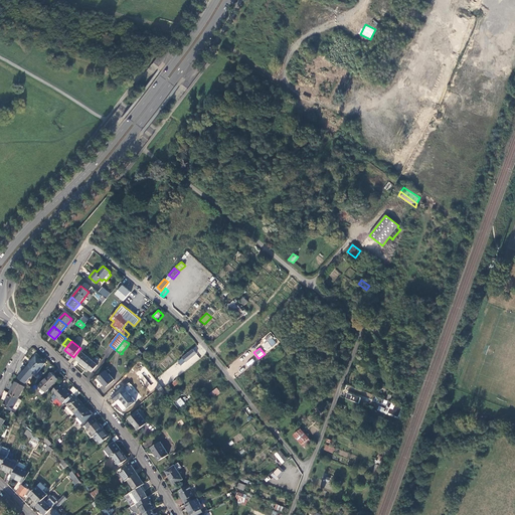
[(178,361),(182,365),(185,362),(186,363),(197,353),(193,349),(178,361)]
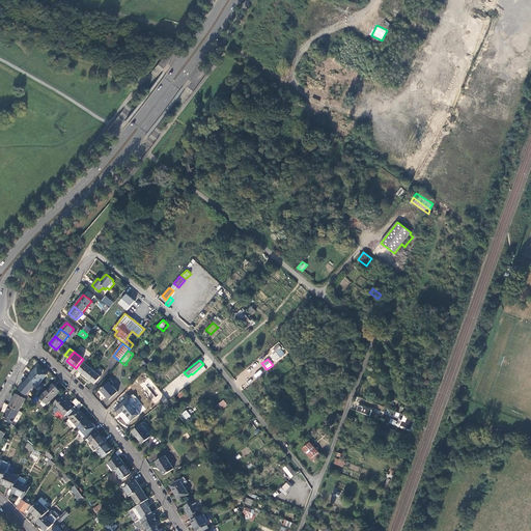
[(84,364),(78,371),(94,384),(100,376),(84,364)]
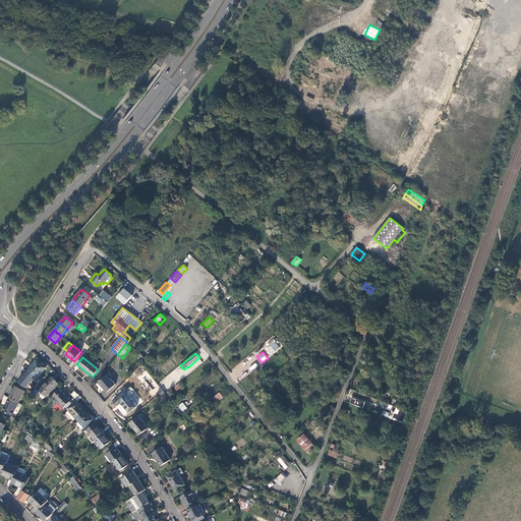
[(38,360),(30,370),(38,378),(47,368),(38,360)]
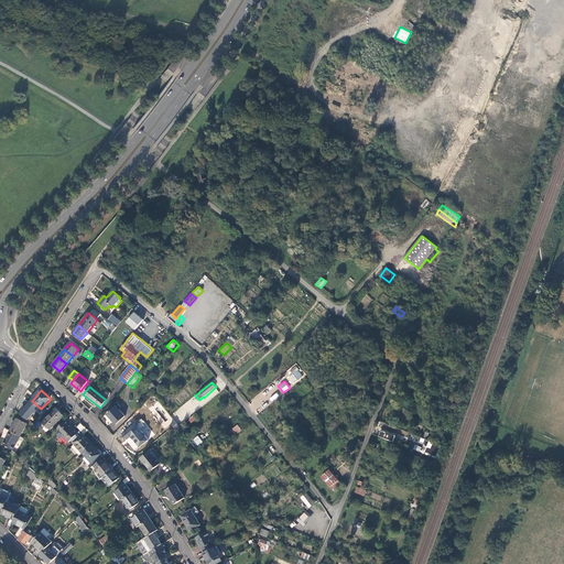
[(125,416),(116,405),(107,413),(115,424),(125,416)]
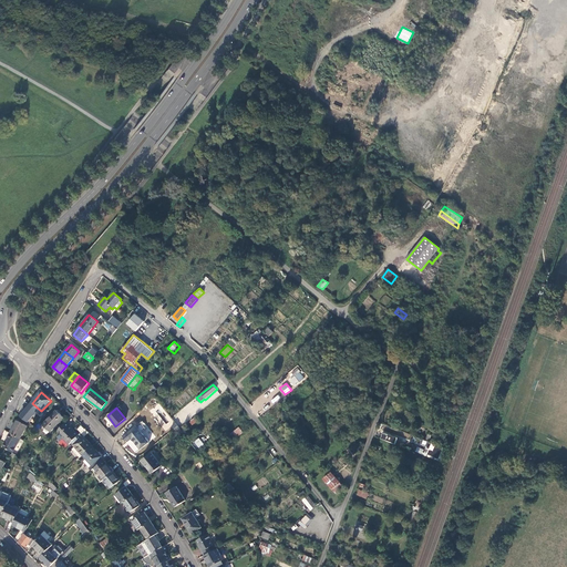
[(162,410),(158,414),(153,409),(150,412),(167,431),(175,424),(162,410)]
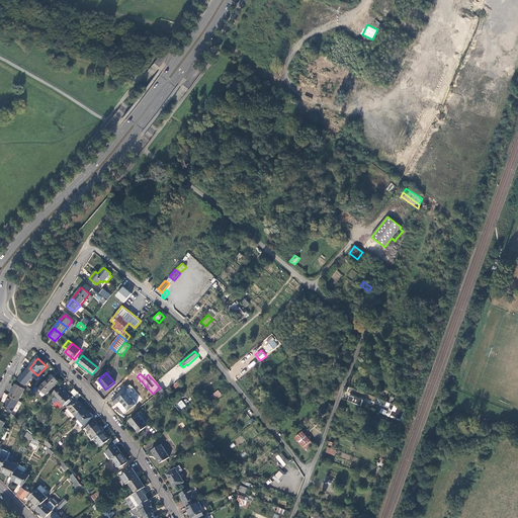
[(42,391),(47,395),(59,382),(52,375),(37,391),(40,393),(42,391)]
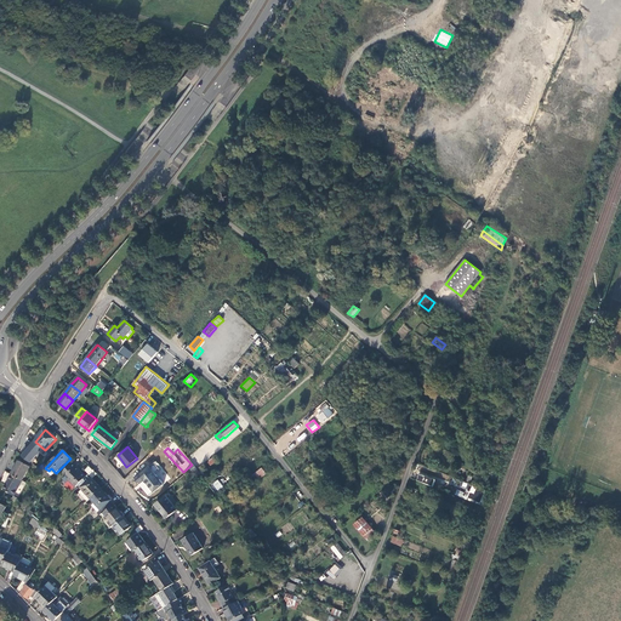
[(218,461),(215,456),(206,463),(210,467),(218,461)]
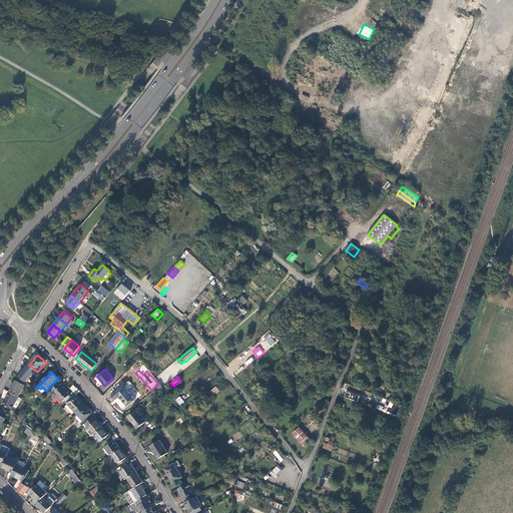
[(16,381),(10,392),(19,397),(25,386),(16,381)]
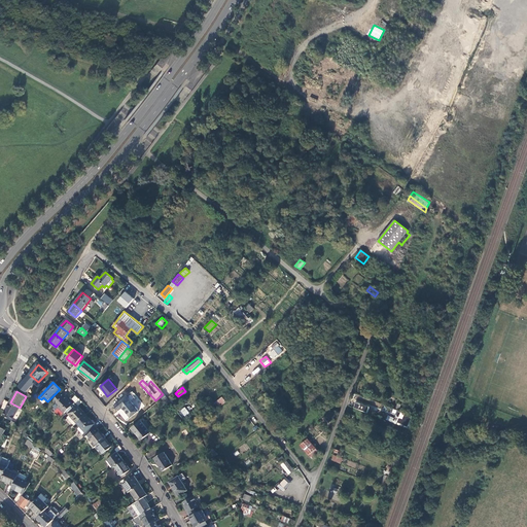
[(63,391),(54,400),(57,403),(53,408),(57,411),(59,409),(64,414),(67,411),(73,406),(67,399),(68,398),(65,396),(66,395),(63,391)]
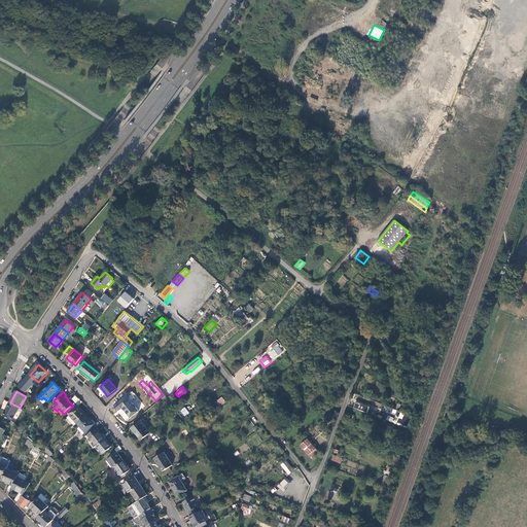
[(138,411),(127,396),(114,406),(118,411),(123,408),(130,418),(138,411)]
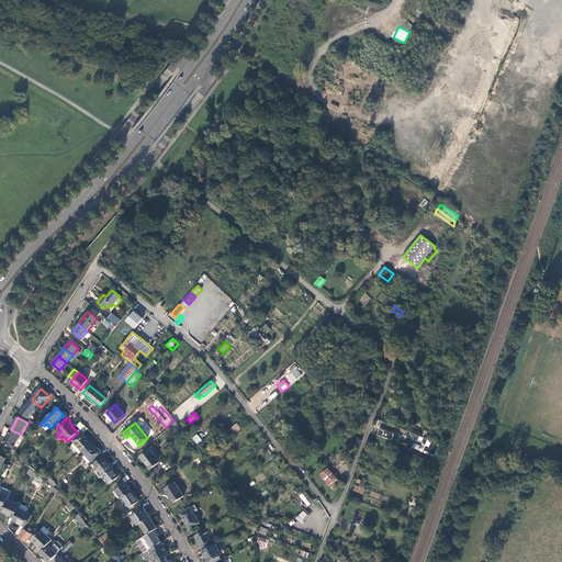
[(228,430),(232,435),(240,428),(237,424),(228,430)]
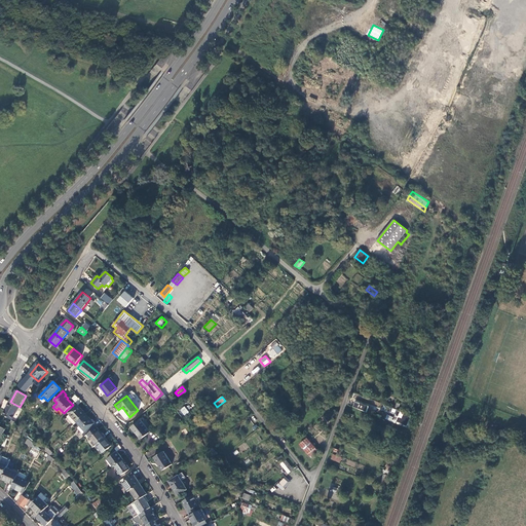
[(20,407),(10,402),(3,415),(11,420),(20,407)]
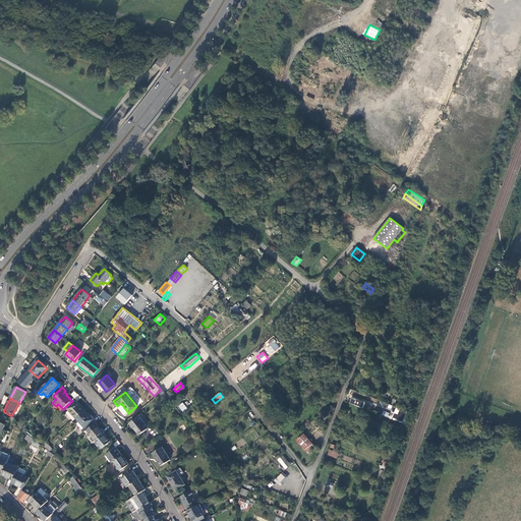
[(351,398),(349,404),(363,408),(364,401),(351,398)]
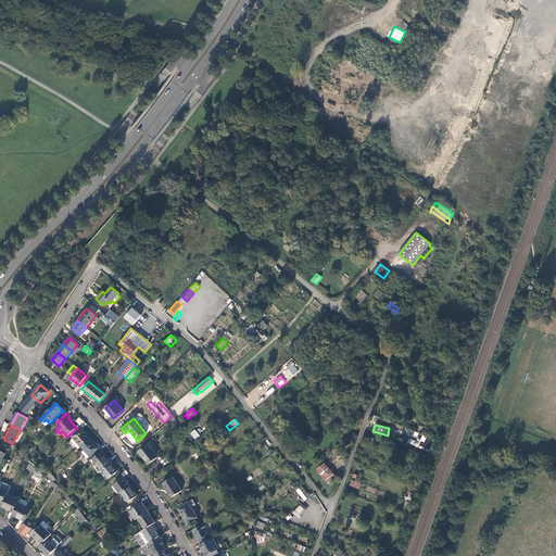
[(77,428),(71,433),(75,439),(71,443),(77,451),(83,446),(91,438),(83,428),(81,429),(78,426),(77,428)]
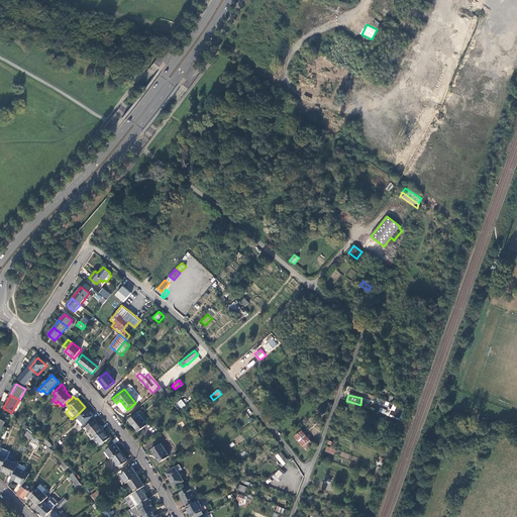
[(187,406),(182,399),(176,404),(181,411),(187,406)]
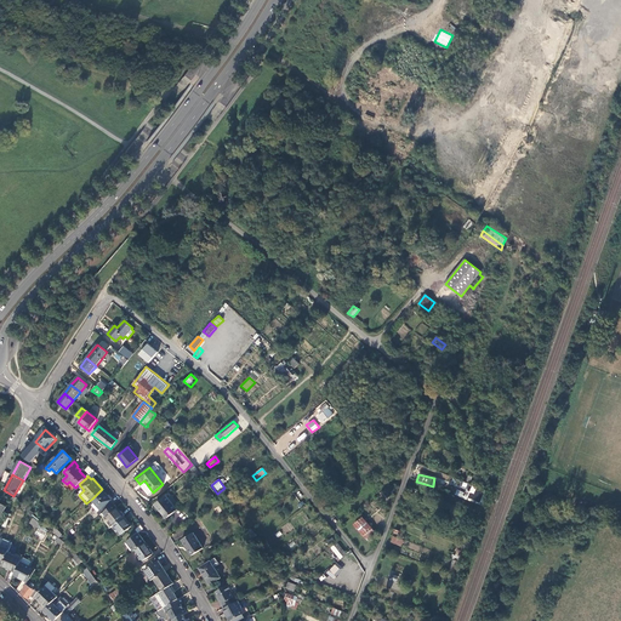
[(102,489),(92,499),(96,503),(92,506),(93,507),(93,508),(100,516),(104,512),(114,505),(110,501),(112,500),(102,489)]
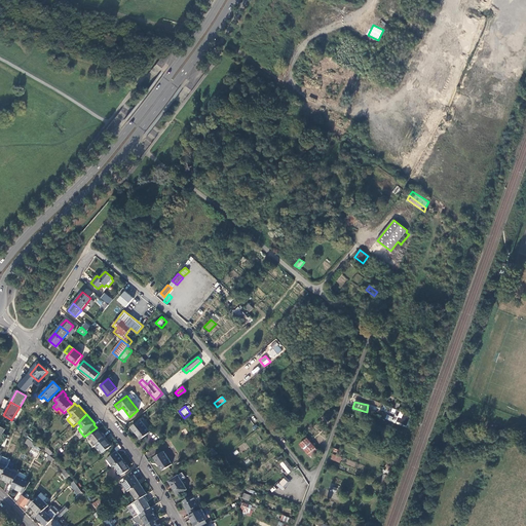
[(395,420),(407,426),(407,424),(405,422),(406,420),(397,416),(395,420)]
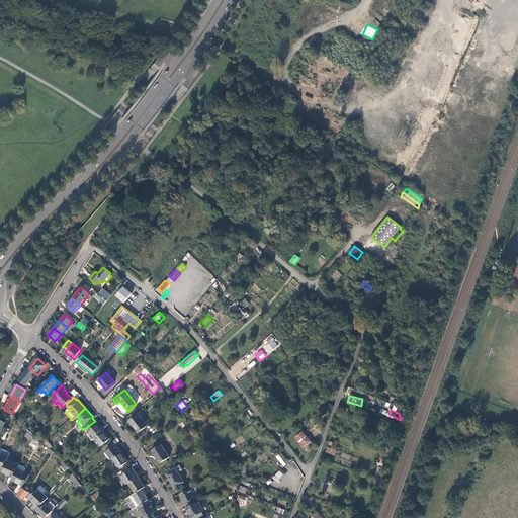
[(130,422),(139,433),(148,425),(140,416),(142,415),(140,413),(130,422)]
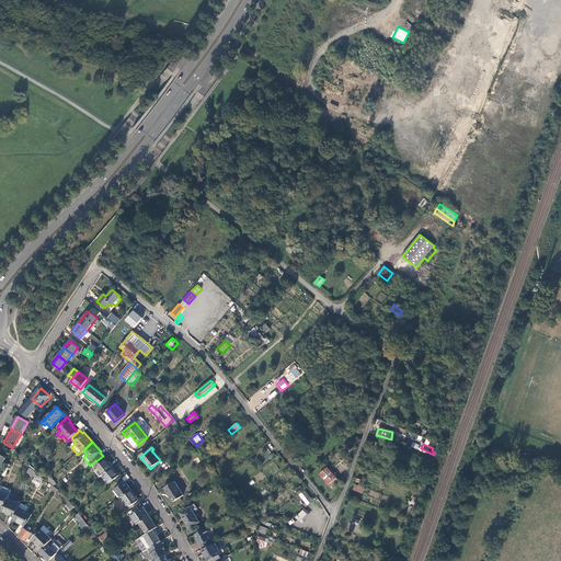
[(103,474),(113,467),(103,455),(103,456),(94,462),(103,474)]
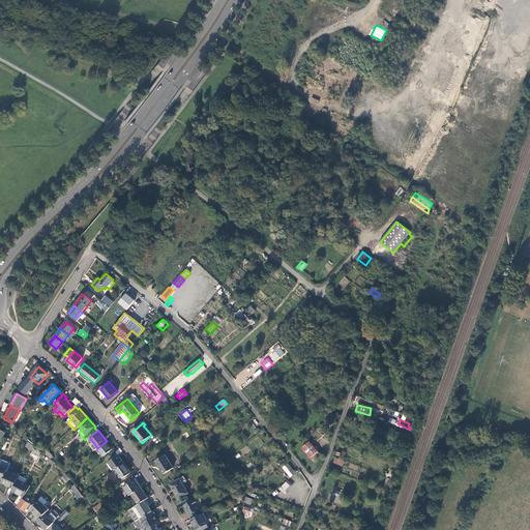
[(315,461),(321,454),(305,438),(299,444),(315,461)]
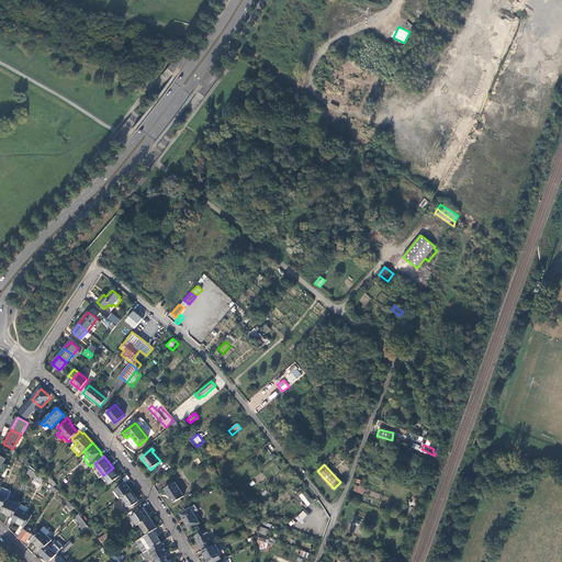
[(120,476),(113,468),(103,475),(110,484),(120,476)]
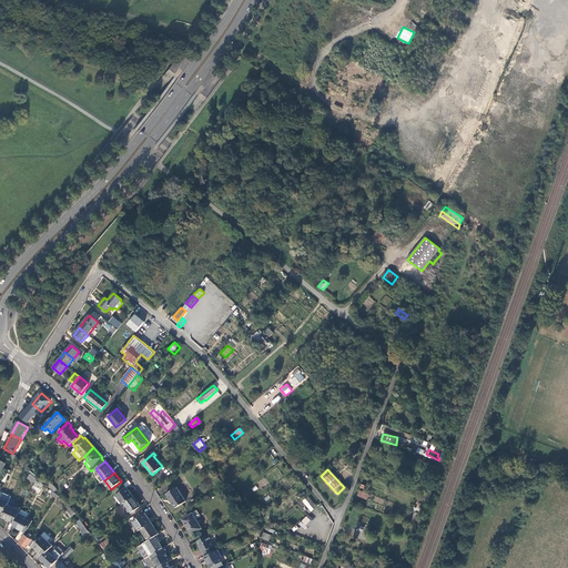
[(28,479),(34,485),(38,479),(31,475),(28,479)]
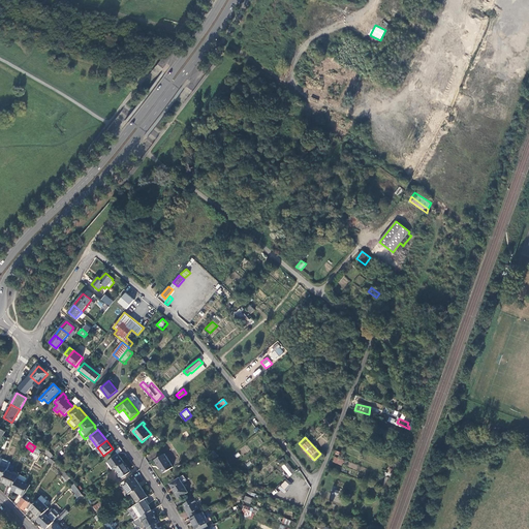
[(35,446),(32,452),(33,452),(31,455),(33,456),(32,459),(36,461),(37,459),(38,459),(41,452),(35,446)]
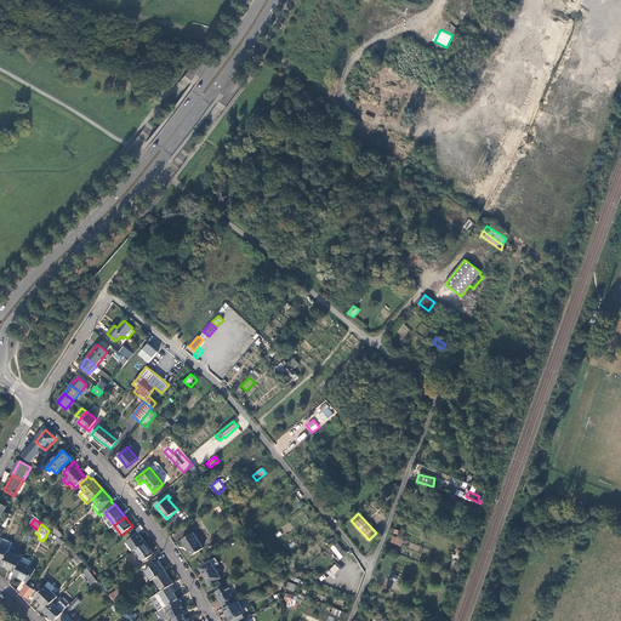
[(203,548),(193,533),(181,540),(191,556),(203,548)]
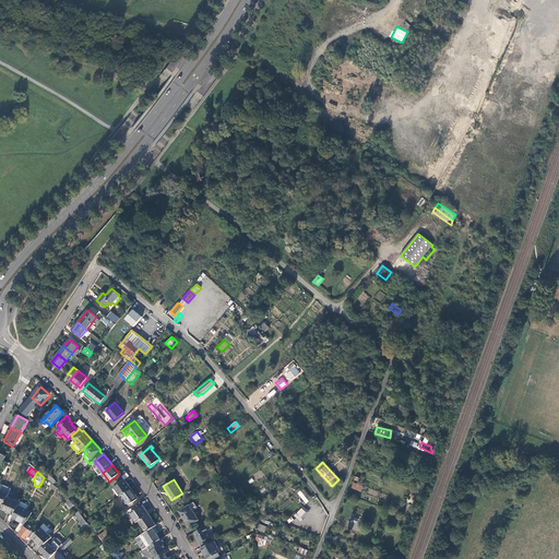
[(115,487),(121,496),(122,495),(131,488),(125,480),(115,487)]
